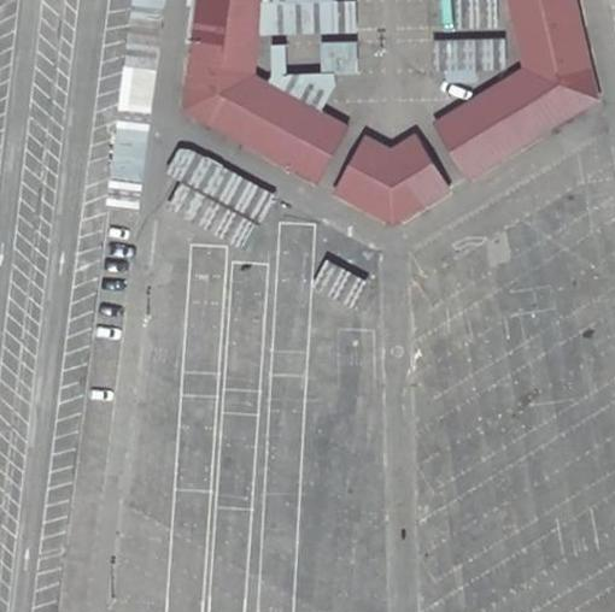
[(145,201),(163,0),(129,0),(111,198),(145,201)]
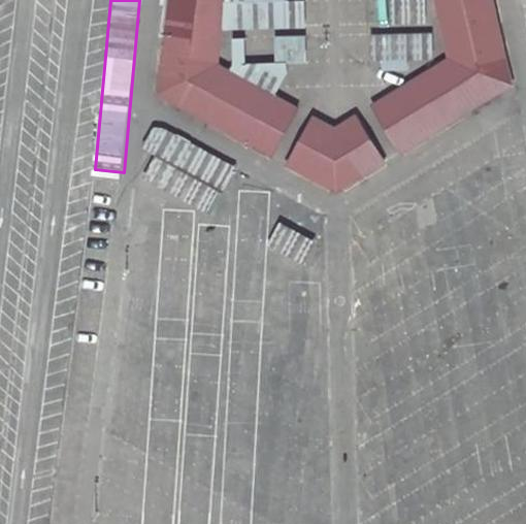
[(169,0),(158,92),(271,154),(297,107),(217,62),(224,0),(169,0)]
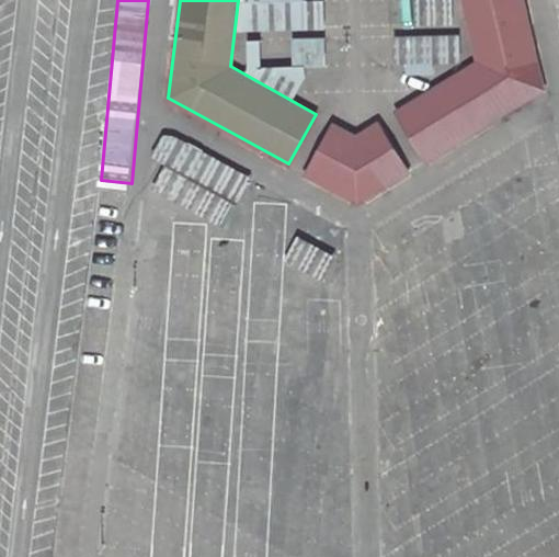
[(464,0),(478,59),(395,110),(424,159),(544,88),(522,0),(464,0)]
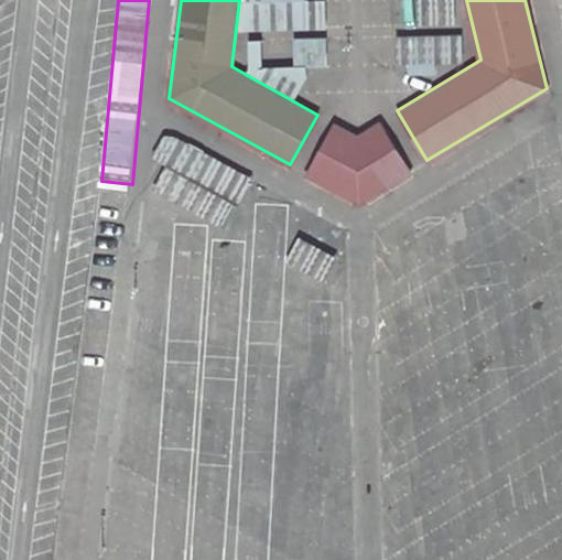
[(454,19),(454,0),(422,0),(422,18),(454,19)]
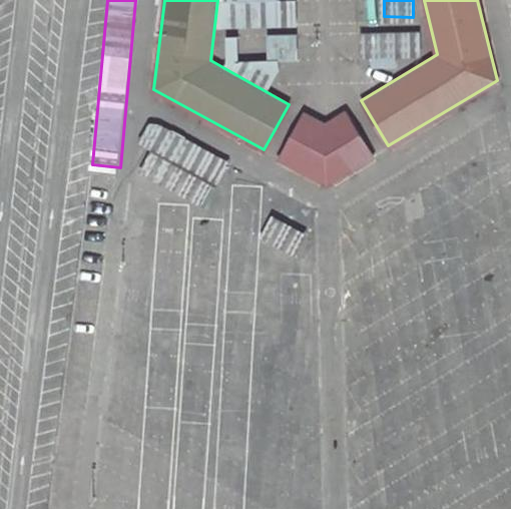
[(421,56),(420,25),(367,27),(368,59),(421,56)]
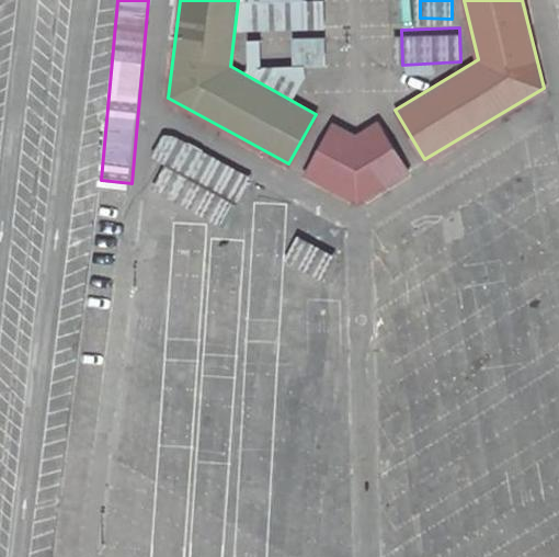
[(424,159),(395,110),(378,120),(408,169),(424,159)]
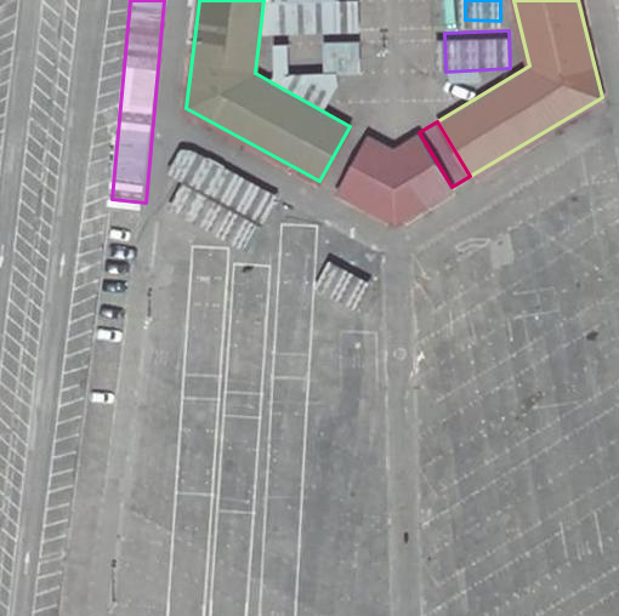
[(367,136),(350,126),(319,181),(336,190),(367,136)]
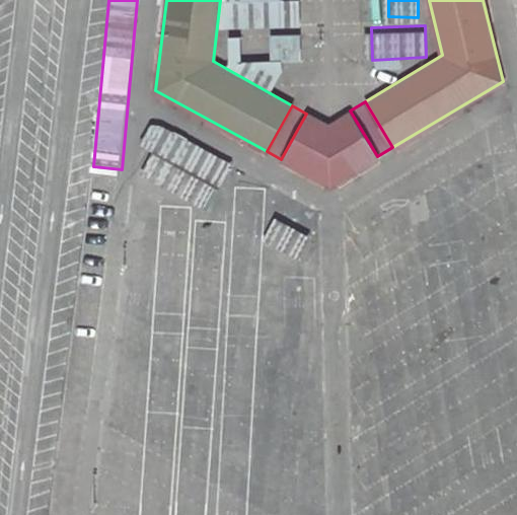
[(328,185),(377,156),(350,111),(326,125),(306,114),(281,159),(328,185)]
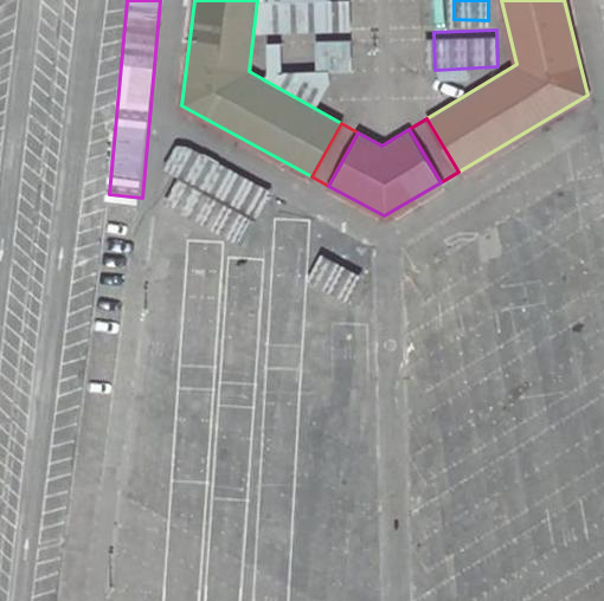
[(161,165),(175,173),(162,198),(238,239),(269,185),(178,135),(161,165)]
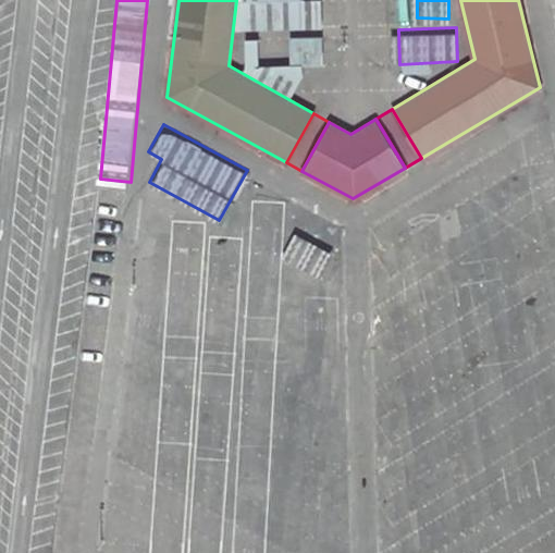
[(295,228),(281,255),(319,273),(333,247),(295,228)]
